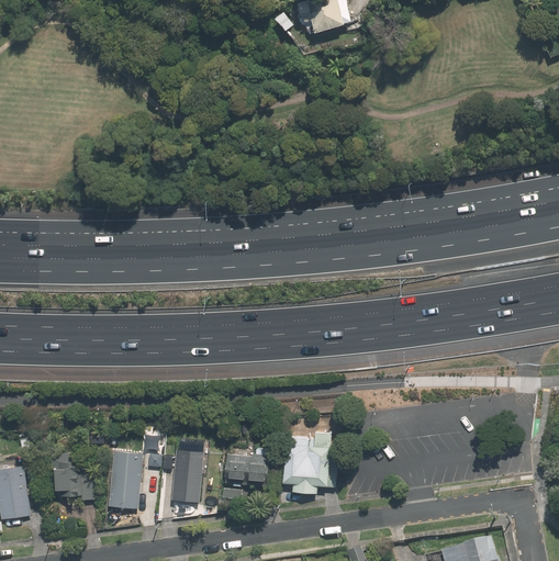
[(346,7),(344,0),(310,0),(306,1),(306,2),(295,4),(299,15),(303,14),(306,24),(313,23),(316,34),(345,26),(345,25),(349,24),(344,7),(346,7)]
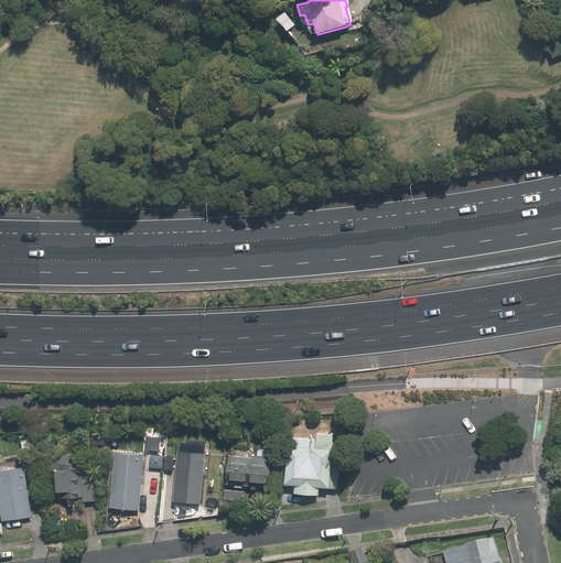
[(557,47),(549,52),(551,57),(560,53),(557,47)]
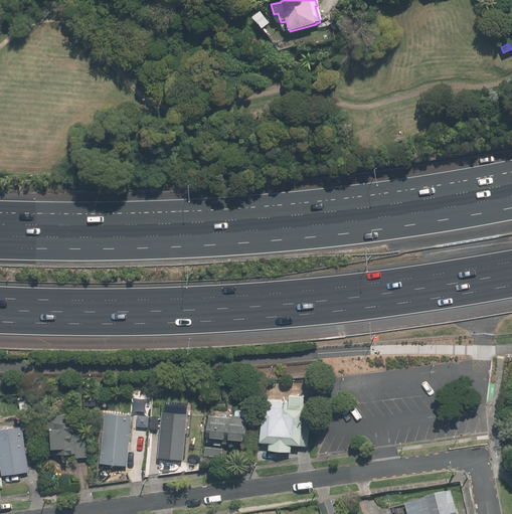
[(151,388),(145,388),(143,405),(149,406),(151,388)]
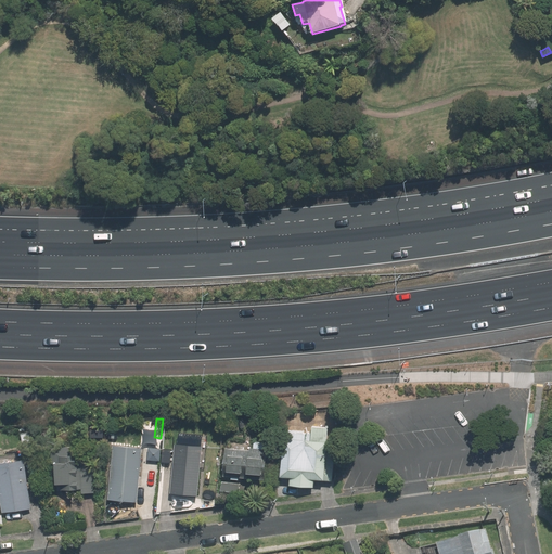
[(282,438),(279,477),(289,478),(287,486),(313,487),(313,480),(323,481),(332,481),(334,451),(325,450),(326,442),(326,427),(311,426),(310,441),(305,441),(306,434),(282,432),(282,438)]
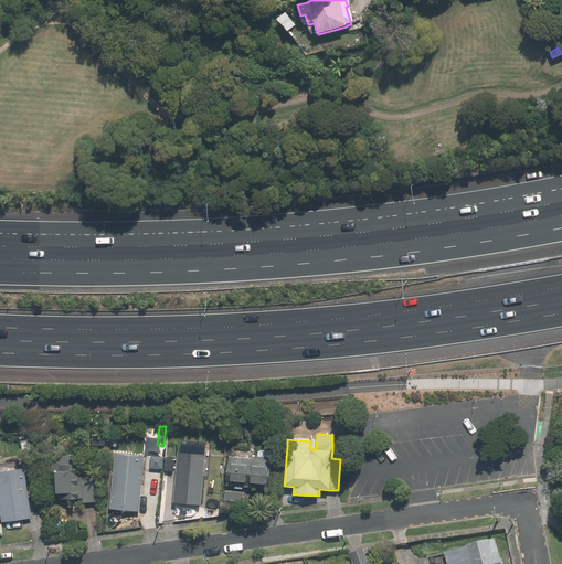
[(230,448),(226,483),(269,488),(268,490),(277,490),(279,472),(272,471),(273,458),(271,458),(271,450),(257,449),(257,456),(252,456),(252,450),(230,448)]
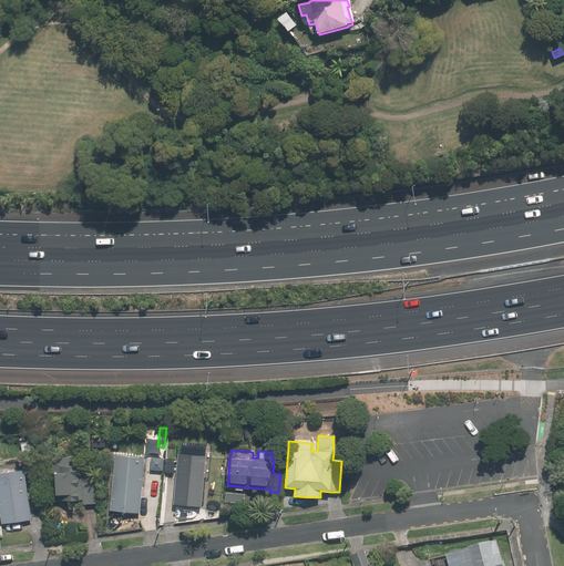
[(178,454),(173,505),(201,507),(205,456),(178,454)]
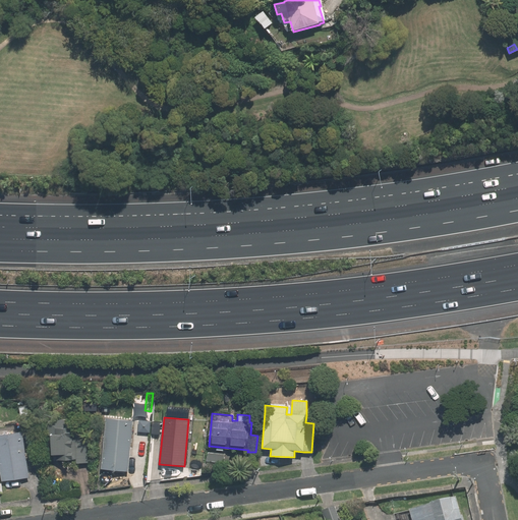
[(105,419),(100,468),(127,471),(132,421),(105,419)]
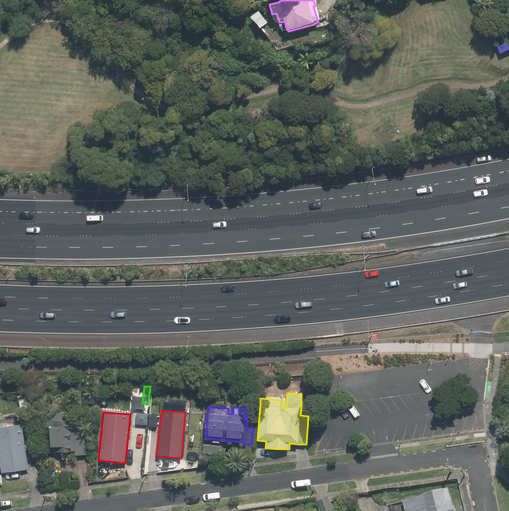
[(81,413),(45,415),(46,429),(50,429),(51,447),(54,447),(54,454),(73,453),(73,457),(83,457),(81,413)]
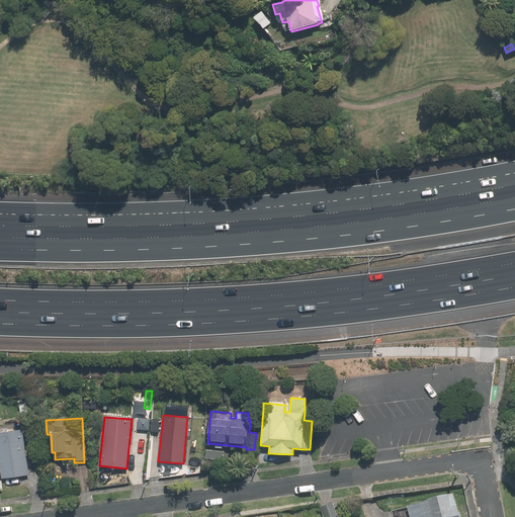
[(23,437),(22,428),(0,431),(0,470),(1,478),(28,474),(24,449),(30,449),(29,436),(23,437)]
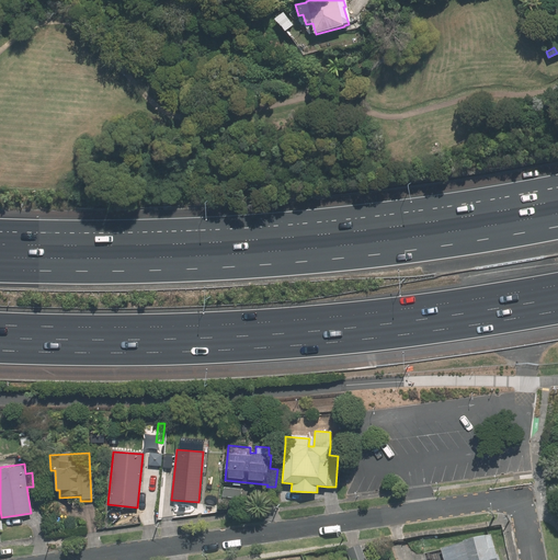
[(242,489),(224,488),(221,503),(240,505),(242,489)]
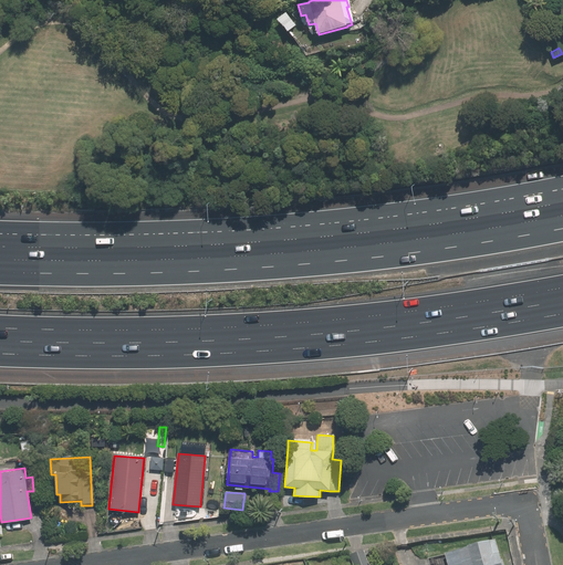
[(500,564),(496,543),(467,551),(444,557),(445,564),(500,564)]
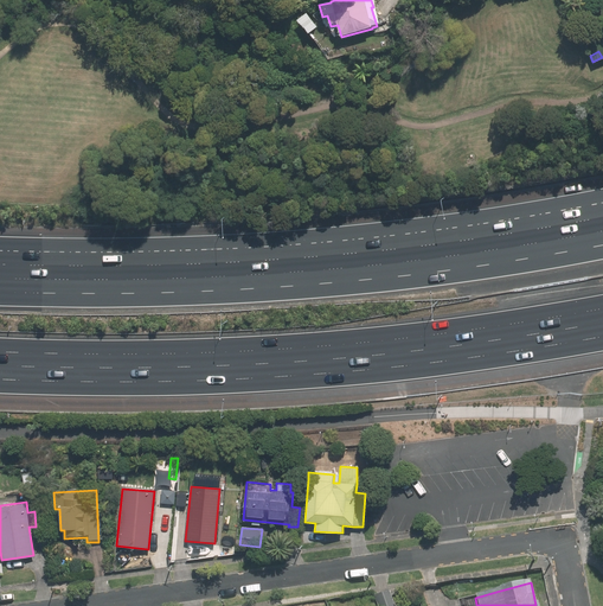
[(392,605),(387,592),(374,597),(377,605),(392,605)]
